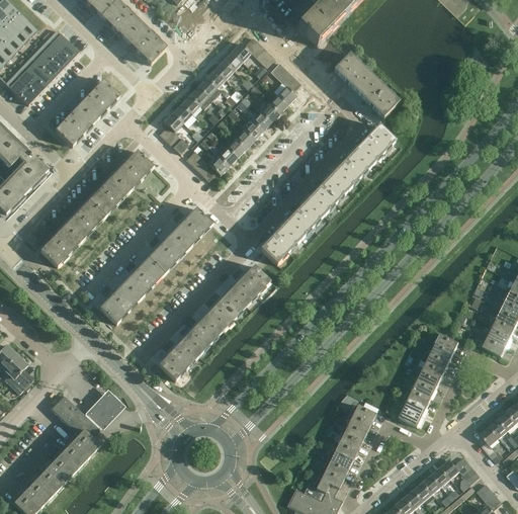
[(0,48),(0,49),(7,41),(14,33),(27,19),(28,19),(8,0),(0,0),(0,48)]
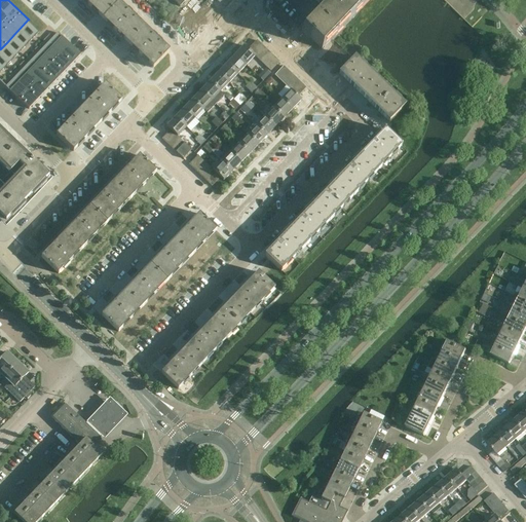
[(85,0),(102,15),(117,0),(85,0)]
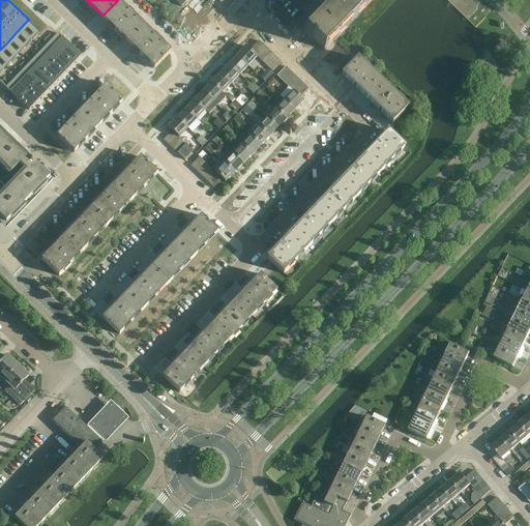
[(118,0),(102,16),(128,40),(145,24),(120,0),(118,0)]
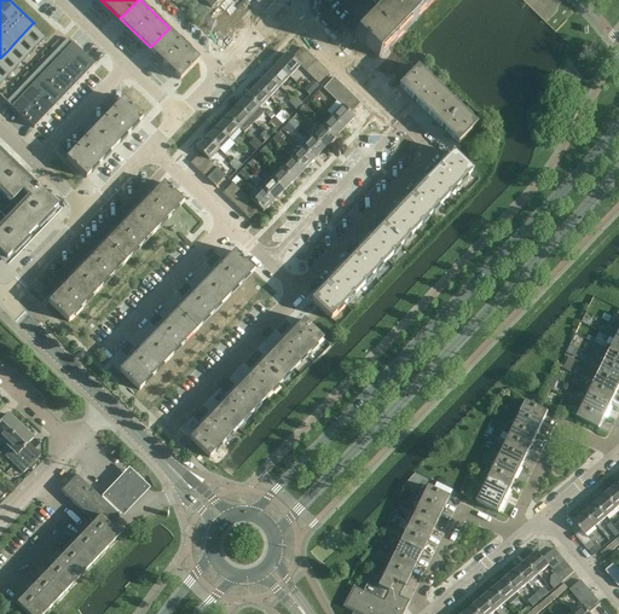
[(386,1),(357,32),(379,53),(388,42),(408,23),(429,0),(385,0),(386,1)]
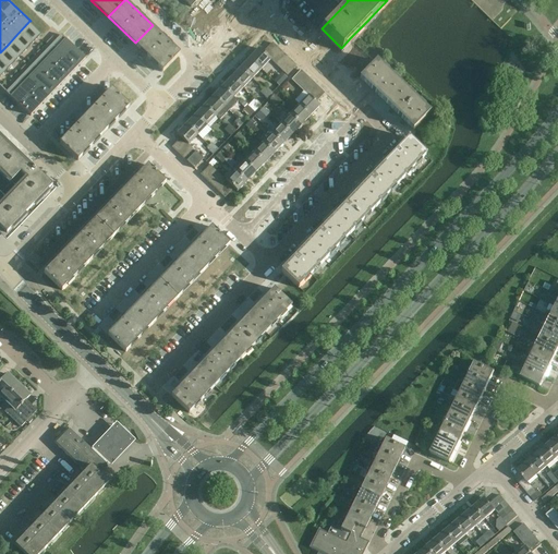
[(22,50),(17,46),(21,43),(26,47),(29,43),(25,38),(28,34),(34,39),(37,35),(33,31),(36,27),(29,21),(8,45),(0,52),(0,51),(0,67),(3,70),(8,65),(2,61),(7,58),(11,62),(14,58),(10,53),(13,50),(19,55),(22,50)]
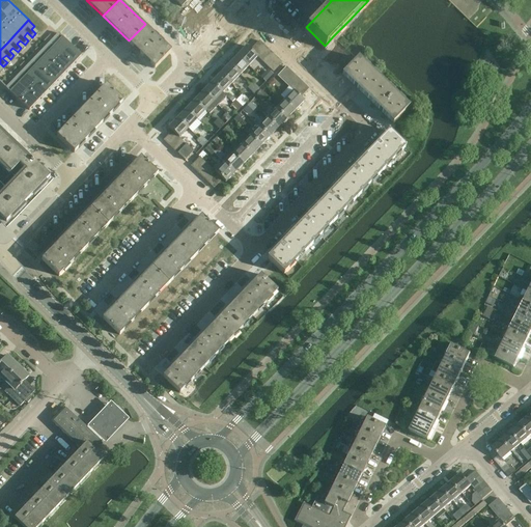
[(145,24),(129,40),(154,64),(155,65),(169,50),(171,48),(145,24)]
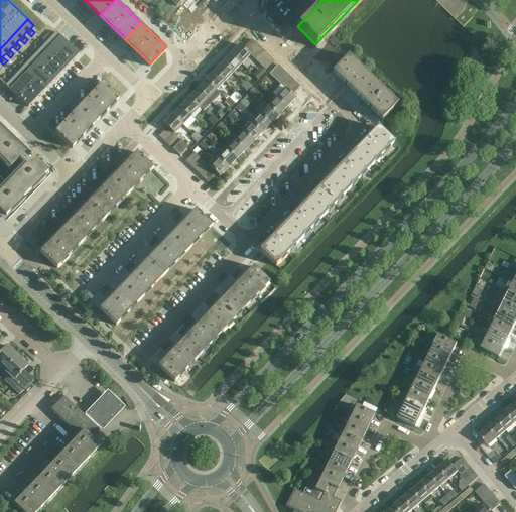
[(58,31),(55,29),(47,37),(6,81),(8,83),(58,31)]
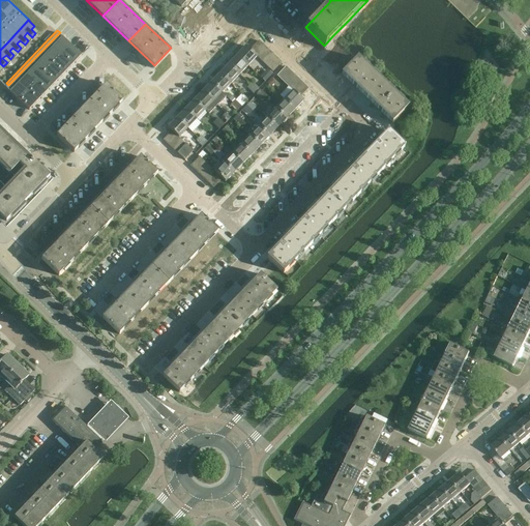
[(62,35),(54,44),(72,61),(81,52),(63,34),(62,35)]
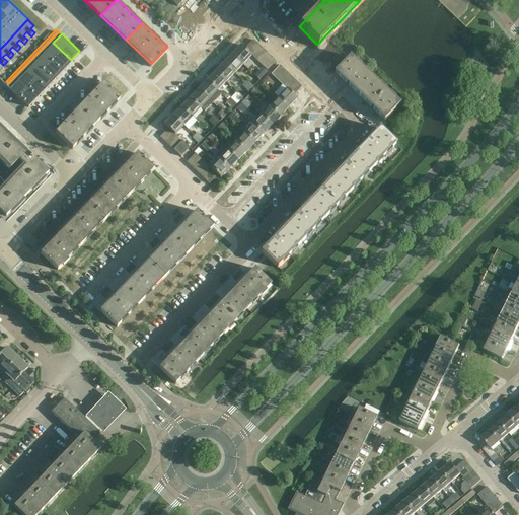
[(244,45),(249,50),(257,42),(252,37),(244,45)]
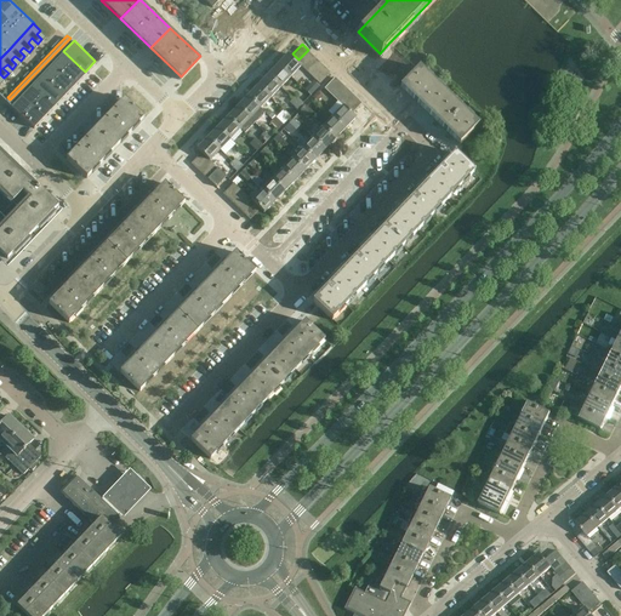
[(298,60),(292,53),(289,50),(278,61),(291,73),(301,63),(301,62),(298,60)]
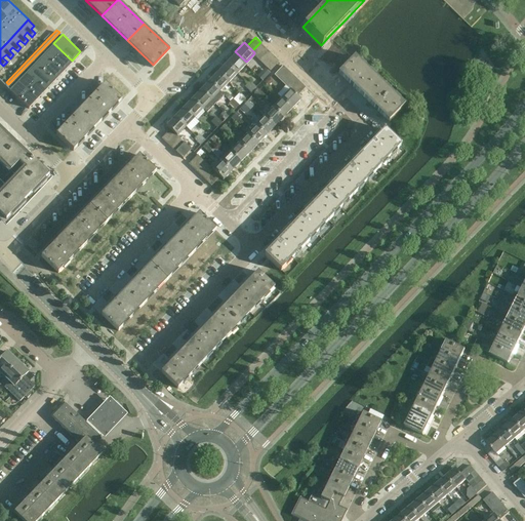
[(256,54),(266,46),(260,42),(252,50),(254,52),(254,53),(256,54)]
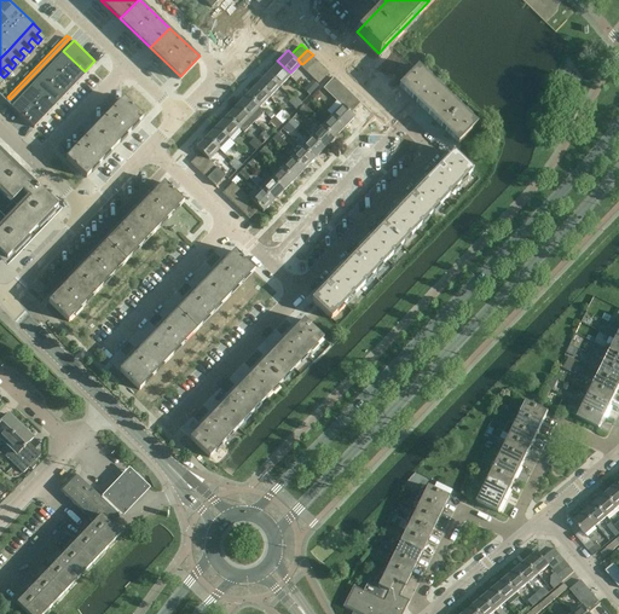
[(63,51),(53,62),(74,82),(85,71),(63,51)]
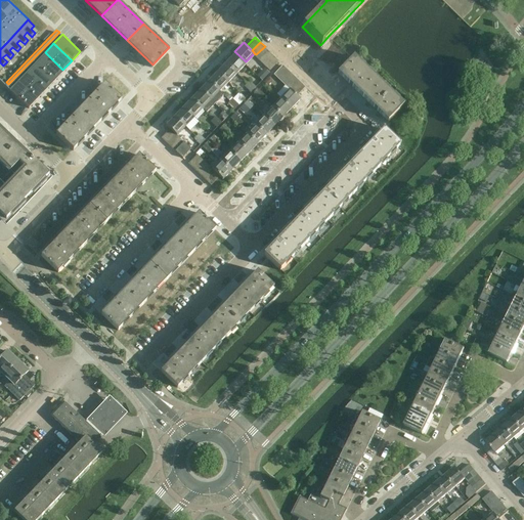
[(260,59),(269,50),(265,46),(256,54),(260,59)]
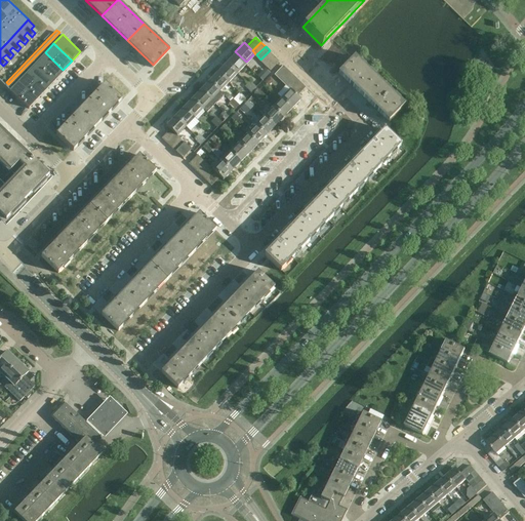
[(266,64),(274,54),(270,50),(260,59),(266,64)]
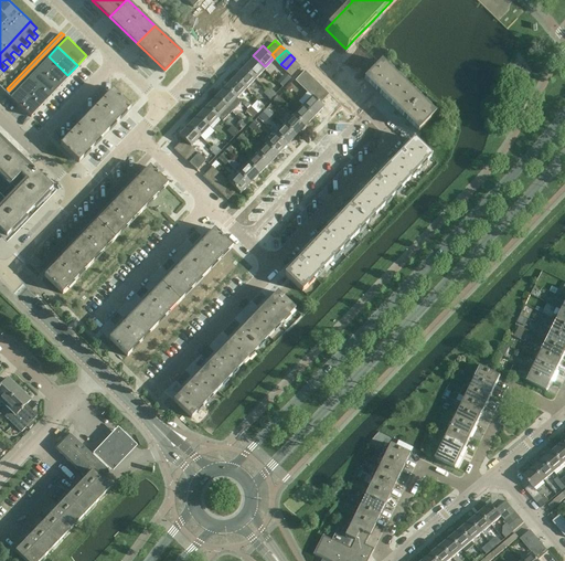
[(265,66),(253,55),(244,65),(256,76),(265,66)]
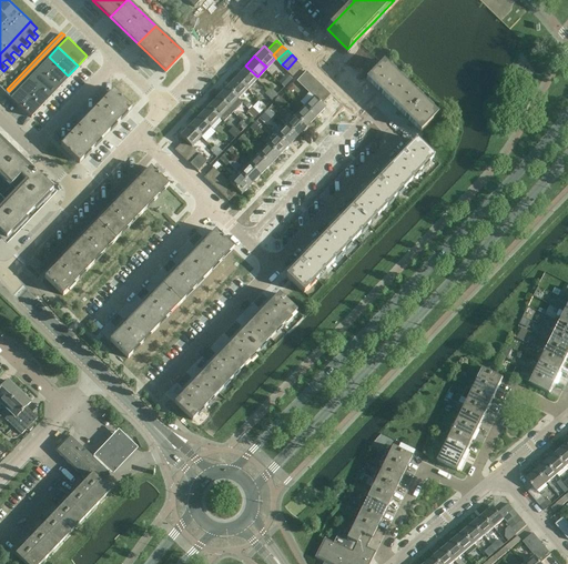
[(49,57),(40,67),(59,84),(68,76),(49,57)]
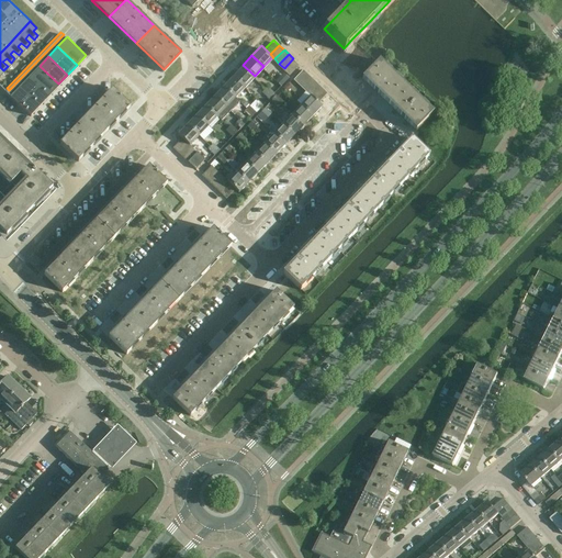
[(389,101),(406,84),(379,57),(361,76),(389,101)]
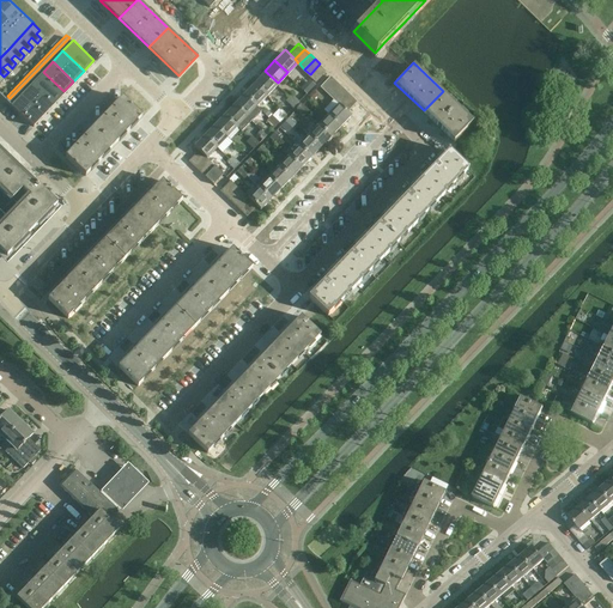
[(320,64),(310,74),(315,79),(325,68),(320,64)]
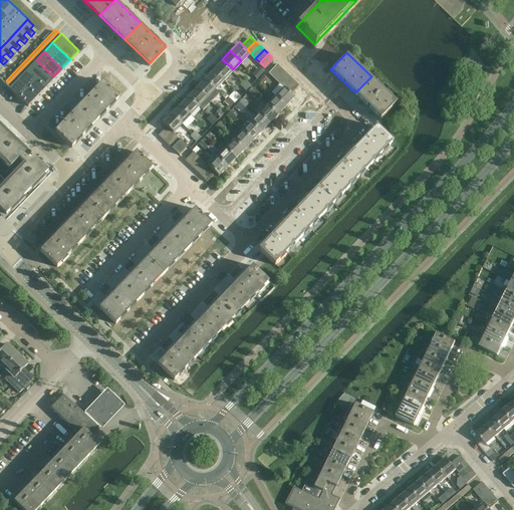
[(233,69),(222,59),(214,67),(224,77),(233,69)]
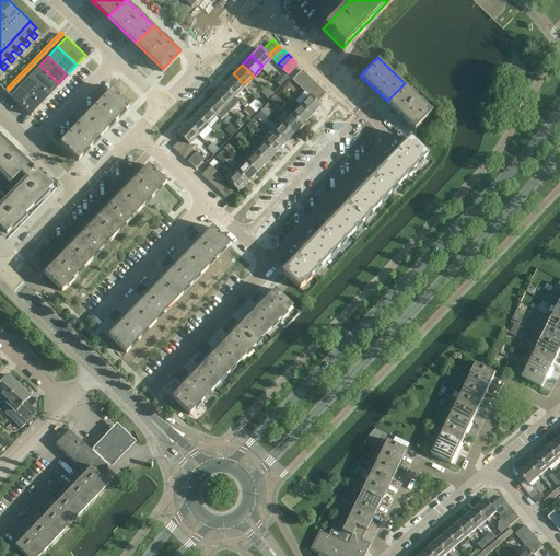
[(39,66),(30,74),(48,93),(58,83),(39,66)]
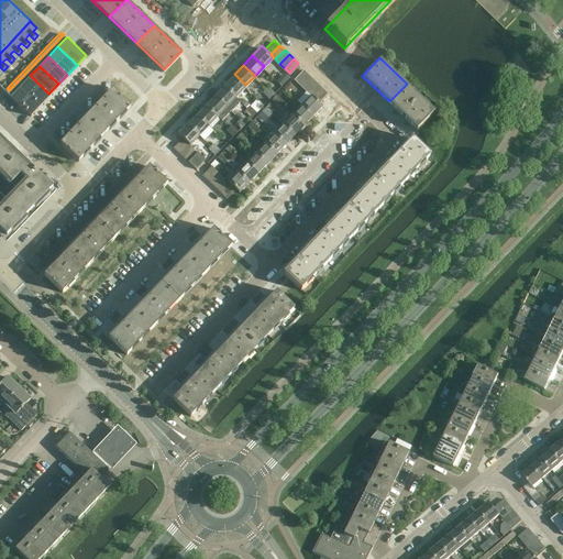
[(299,81),(308,72),(304,67),(295,77),(299,81)]
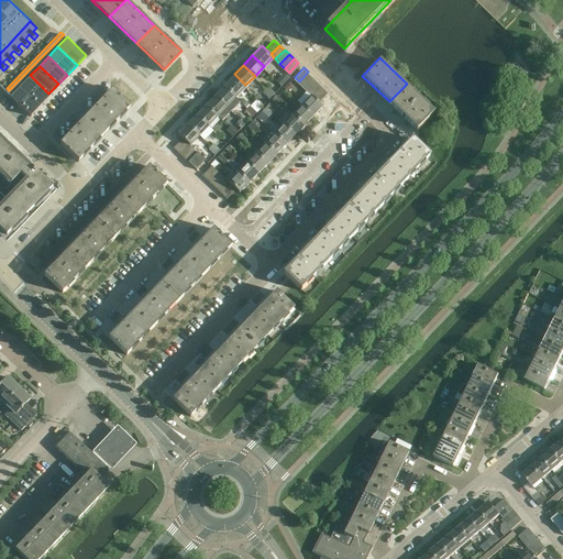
[(305,86),(313,77),(308,72),(299,81),(305,86)]
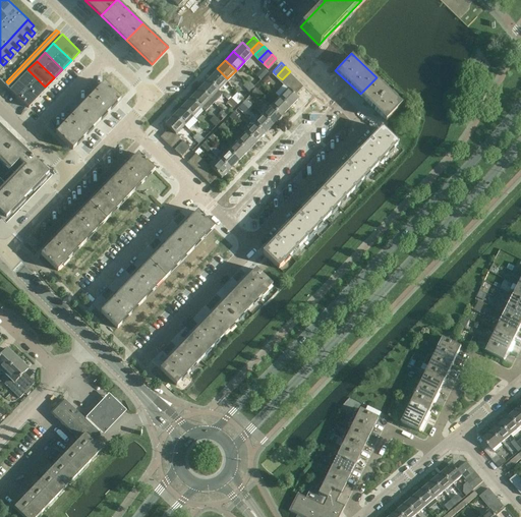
[(227,78),(217,68),(208,77),(219,88),(227,78)]
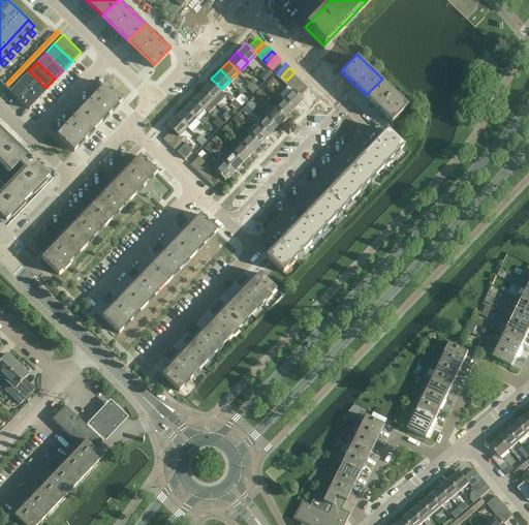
[(28,70),(20,80),(37,97),(45,88),(28,70)]
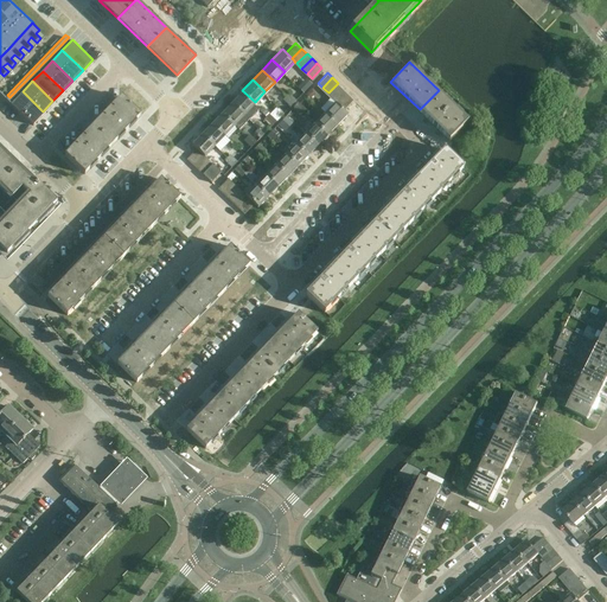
[(333,97),(343,88),(338,83),(328,93),(333,97)]
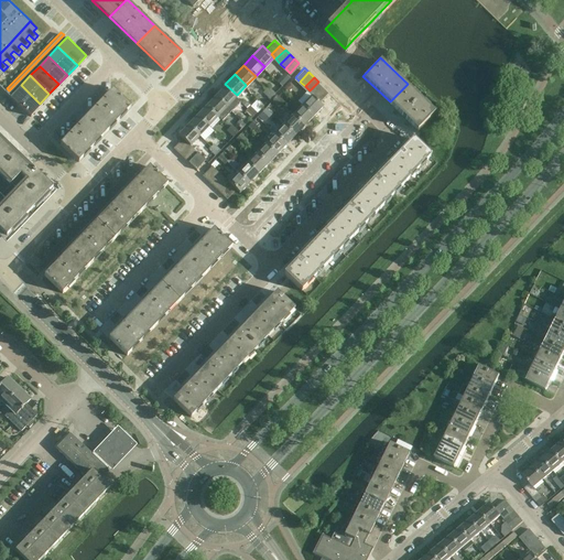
[(314,95),(323,86),(318,82),(310,90),(311,93),(314,95)]
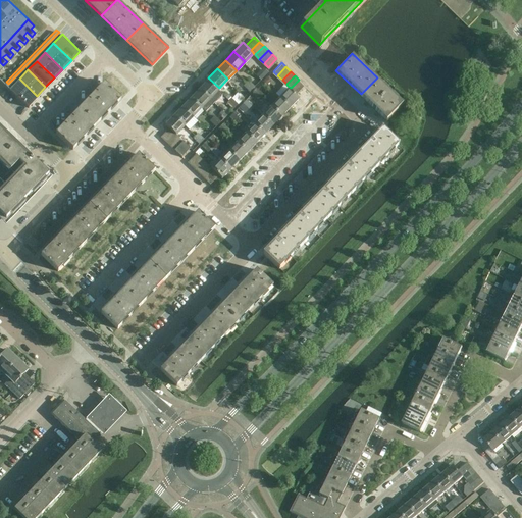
[(208,78),(200,87),(214,100),(222,91),(219,88),(208,78)]
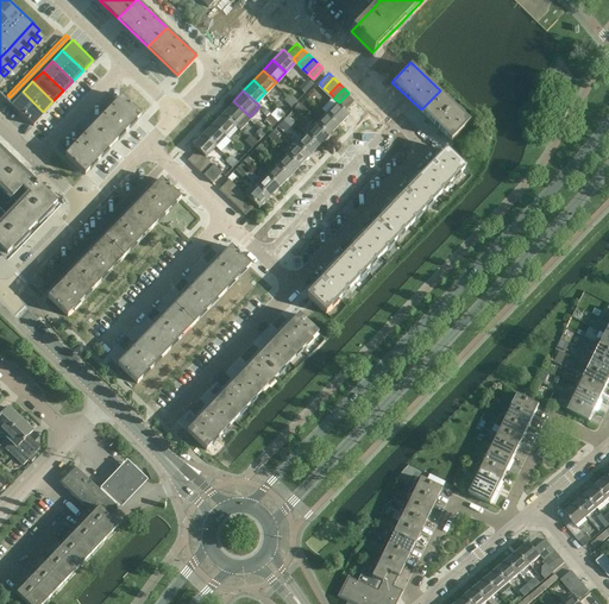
[(287,93),(295,100),(297,98),(289,90),(287,93)]
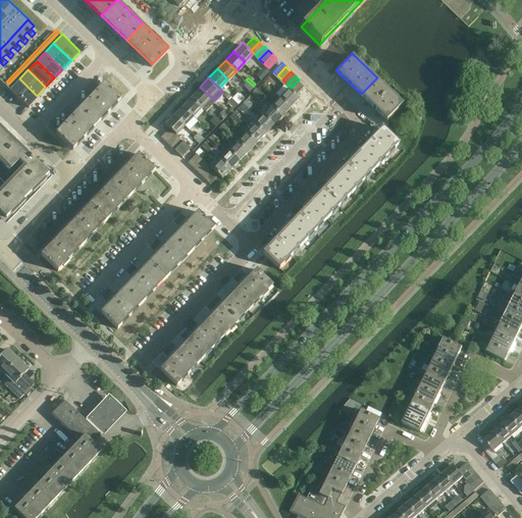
[(377,78),(361,94),(385,118),(402,102),(377,78)]
